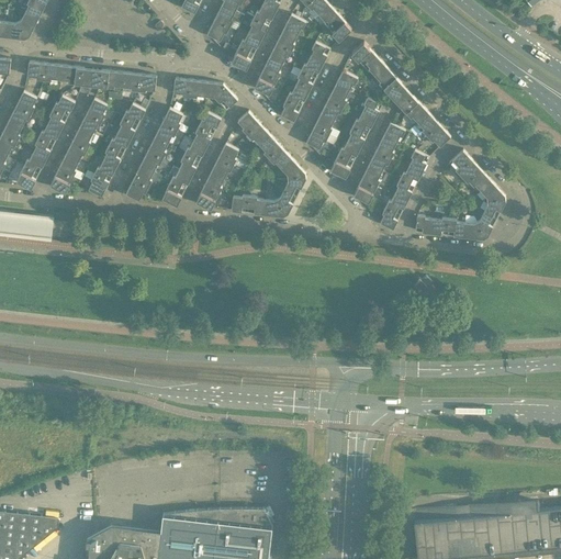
[(45,6),(33,0),(27,0),(26,4),(29,6),(24,13),(37,20),(45,6)]
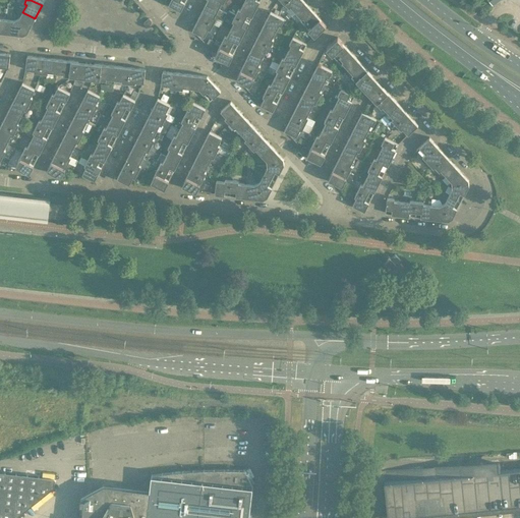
[(185,0),(170,0),(168,6),(180,12),(185,0)]
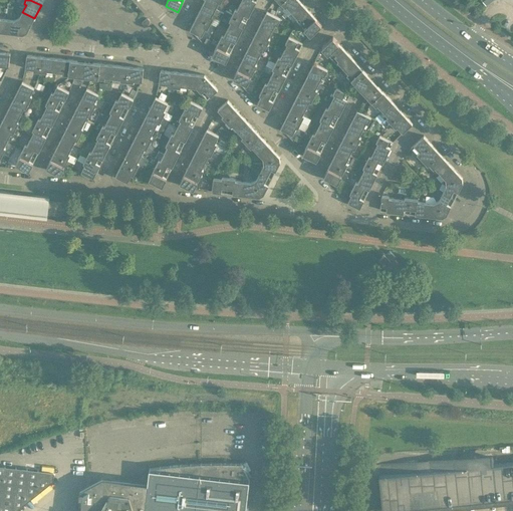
[(204,0),(202,5),(214,11),(218,4),(219,5),(222,0),(204,0)]
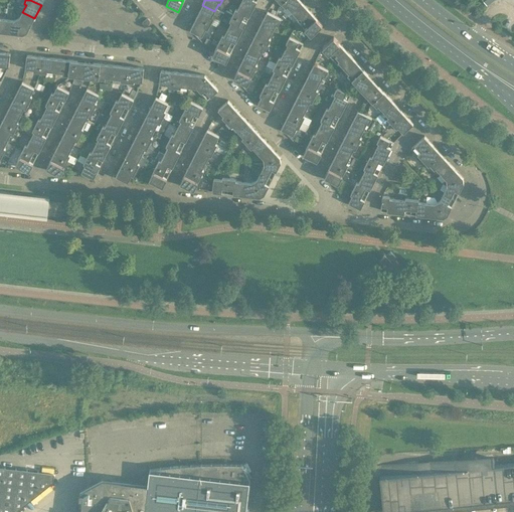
[(241,0),(240,5),(251,11),(257,0),(241,0)]
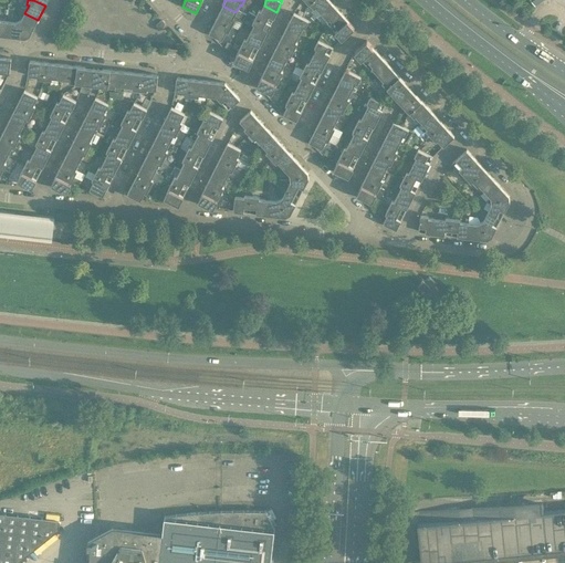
[(331,6),(325,0),(313,0),(307,6),(313,10),(314,9),(321,16),(331,6)]
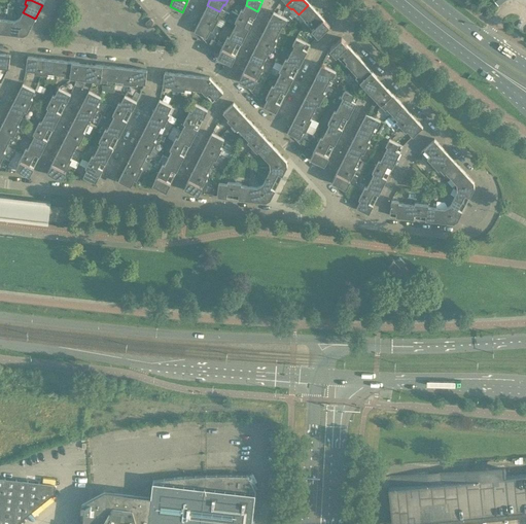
[(207,5),(201,19),(214,26),(217,20),(216,19),(219,11),(207,5)]
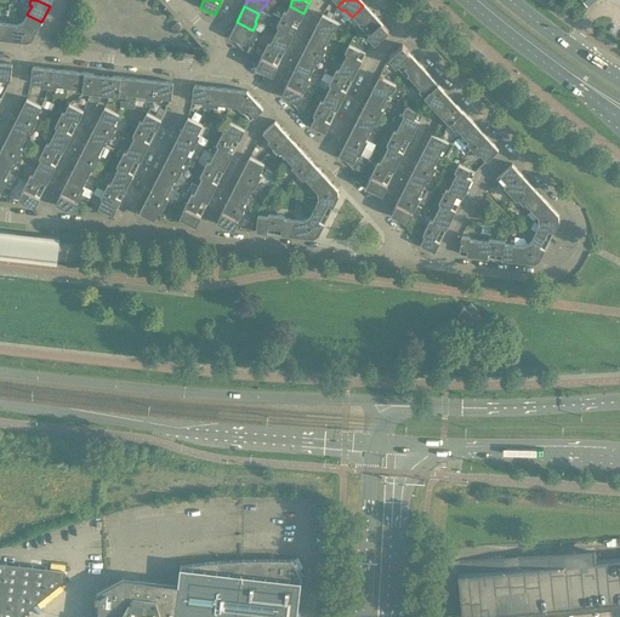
[(303,13),(290,6),(285,15),(283,13),(279,21),(296,29),(303,13)]
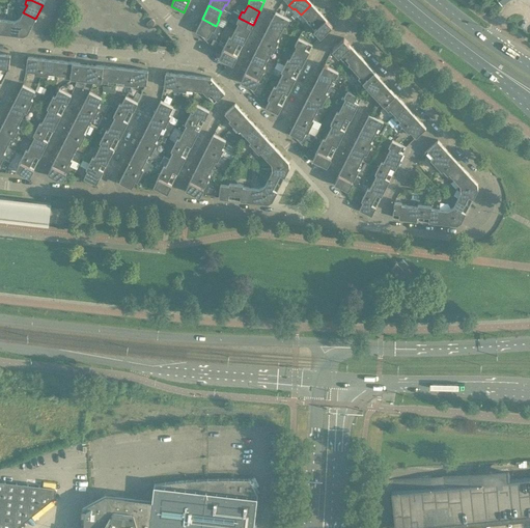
[(321,17),(310,5),(301,15),(306,21),(304,22),(309,27),(321,17)]
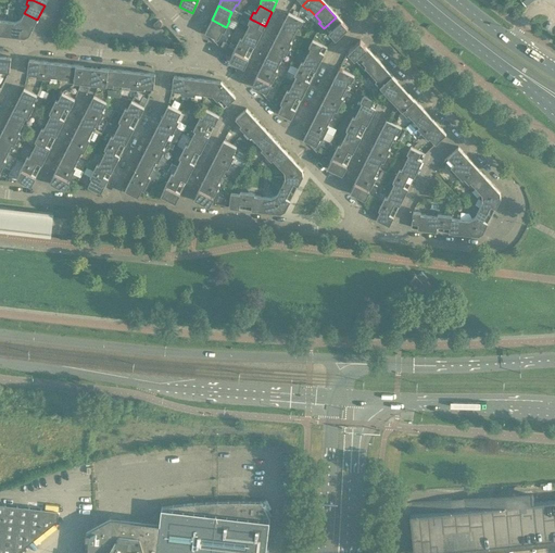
[(37,20),(24,13),(21,21),(17,22),(26,38),(28,37),(37,20)]
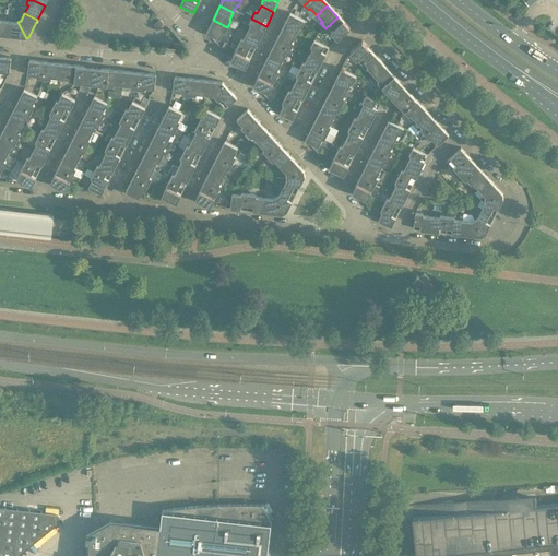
[(289,14),(282,30),(295,36),(298,28),(300,30),(304,22),(289,14)]
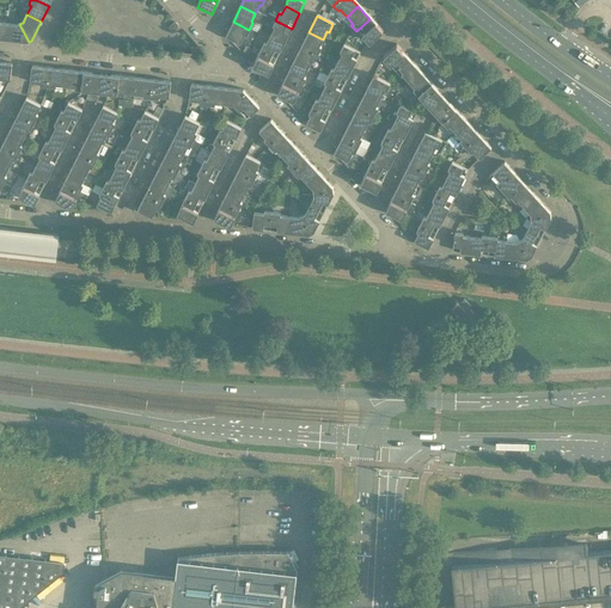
[(382,31),(370,19),(356,31),(368,44),(382,31)]
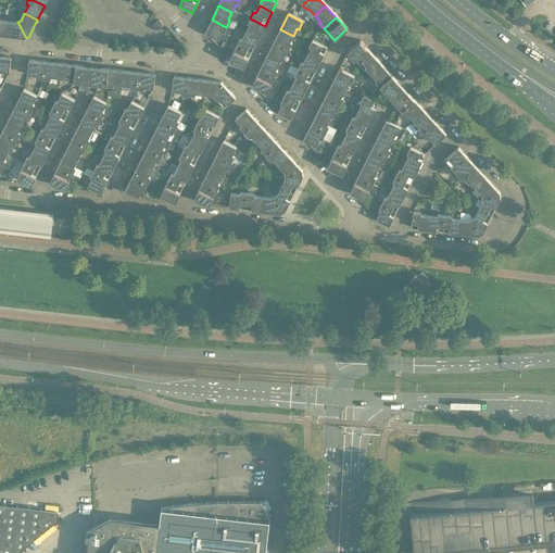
[(265,26),(250,19),(247,25),(249,26),(244,34),(257,40),(265,26)]
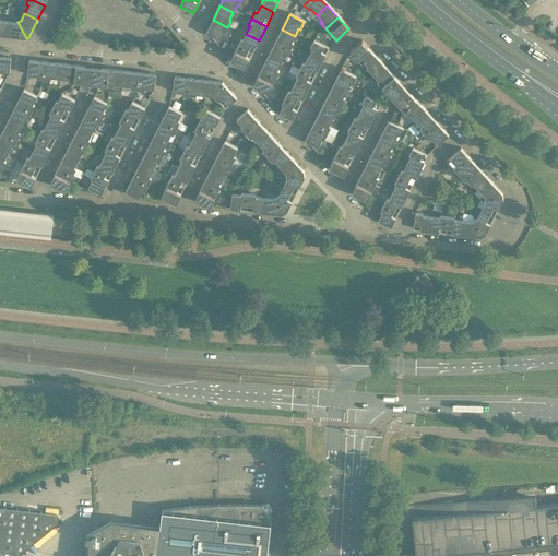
[(213,20),(205,35),(218,40),(222,33),(224,34),(227,27),(213,20)]
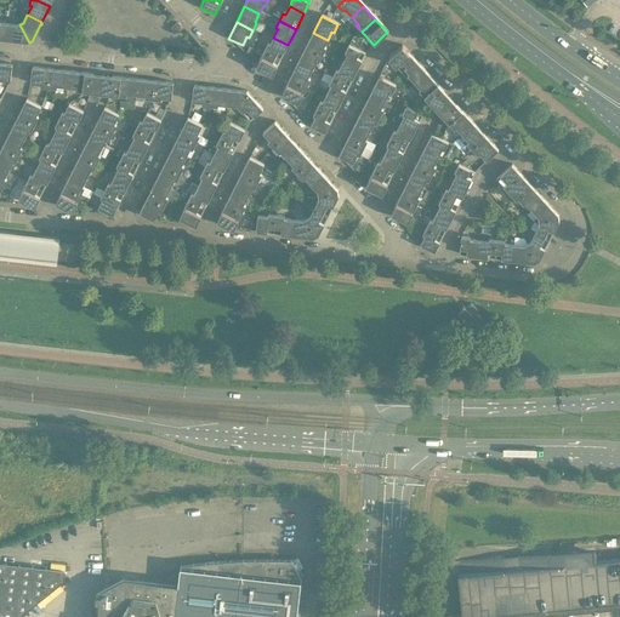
[(16,27),(6,26),(5,41),(27,44),(29,43),(20,24),(16,27)]
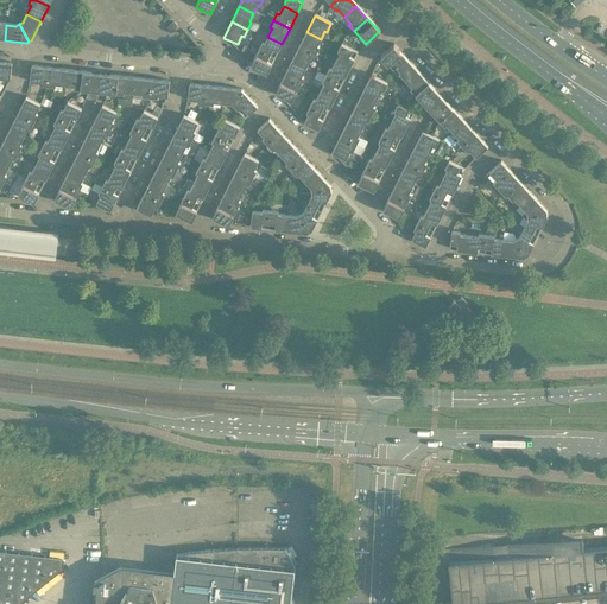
[(307,32),(298,48),(315,56),(318,48),(316,48),(321,39),(307,32)]
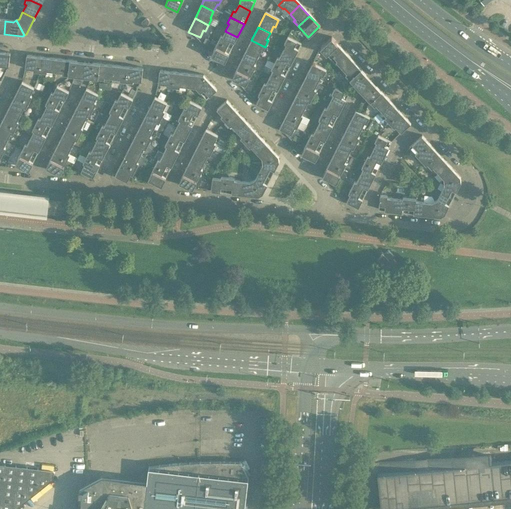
[(237,37),(225,31),(222,37),(220,37),(217,43),(231,49),(237,37)]
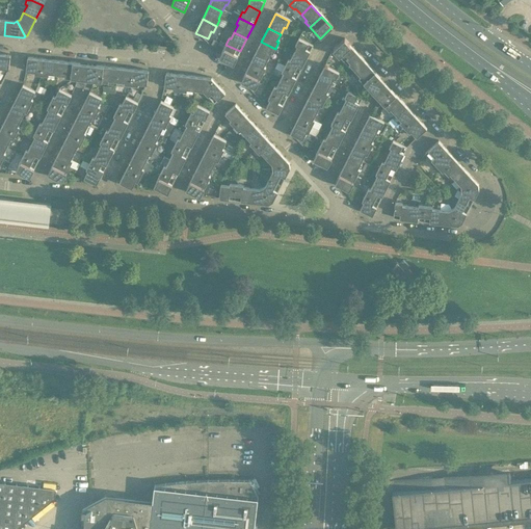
[(296,48),(293,55),(304,61),(312,47),(298,40),(294,47),(296,48)]
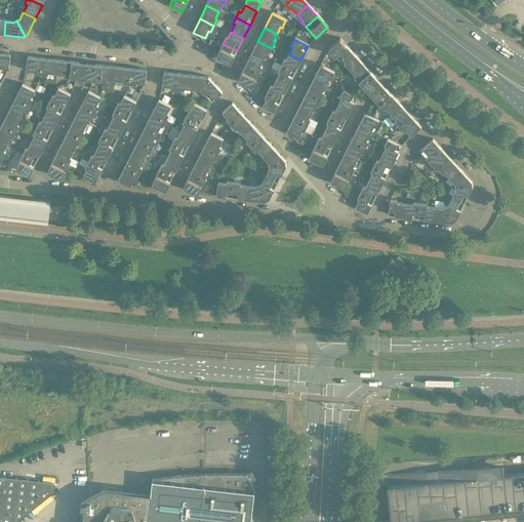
[(327,50),(337,62),(350,51),(339,40),(327,50)]
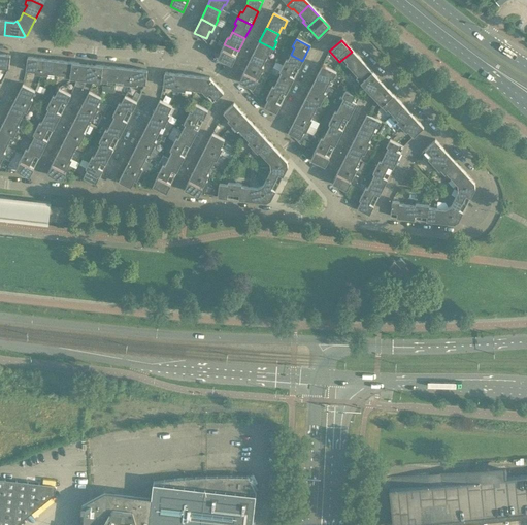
[(259,41),(253,55),(264,61),(268,54),(270,55),(273,48),(259,41)]
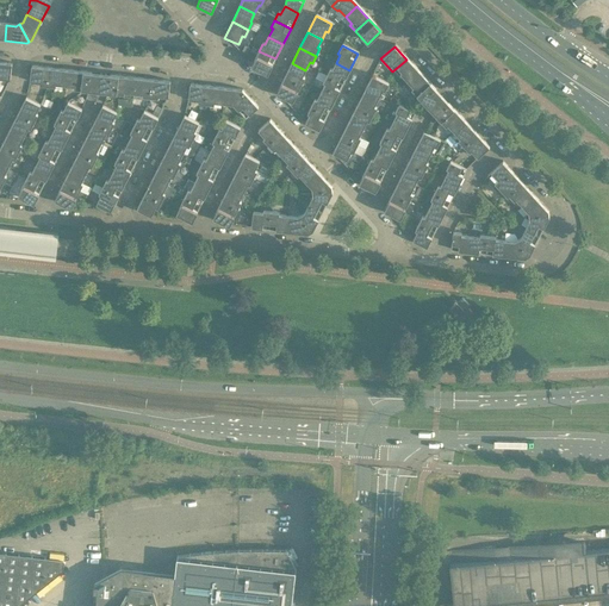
[(275,58),(259,51),(250,67),(267,75),(275,58)]
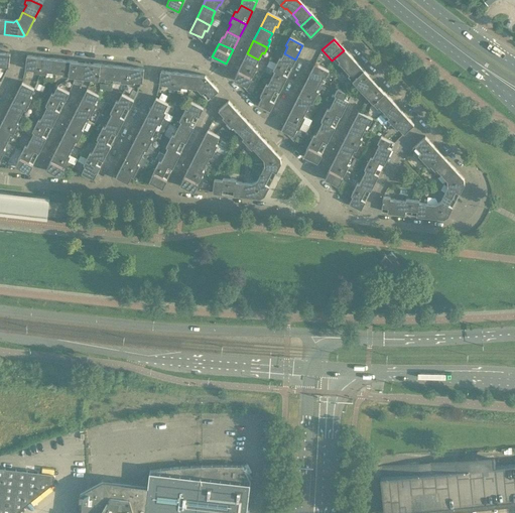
[(354,61),(344,50),(332,60),(337,66),(339,65),(344,71),(354,61)]
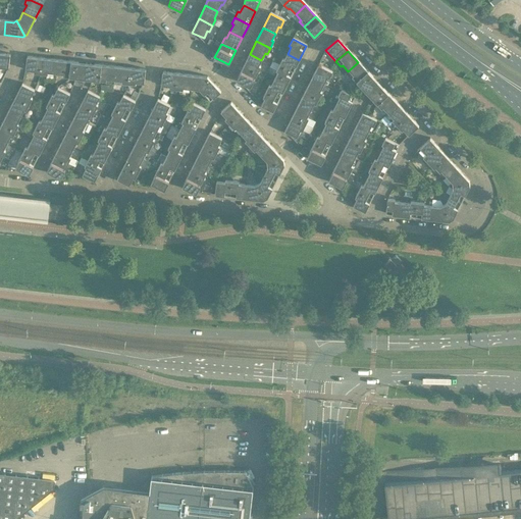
[(9,56),(0,54),(0,68),(8,69),(9,56)]
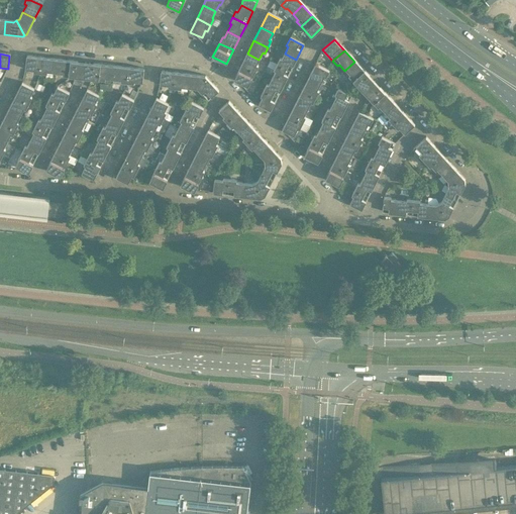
[(247,54),(240,66),(254,73),(258,67),(255,66),(259,60),(247,54)]
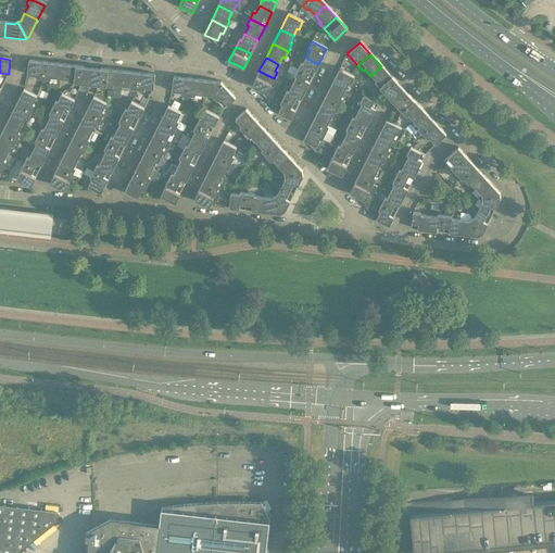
[(318,64),(306,58),(302,64),(300,64),(297,71),(312,77),(318,64)]
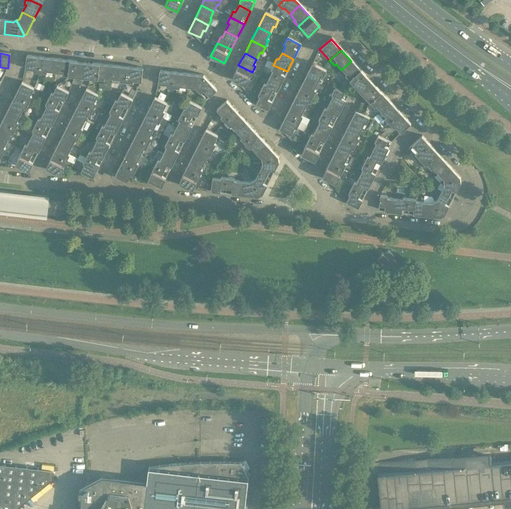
[(41,58),(26,57),(24,70),(32,71),(32,73),(39,73),(41,58)]
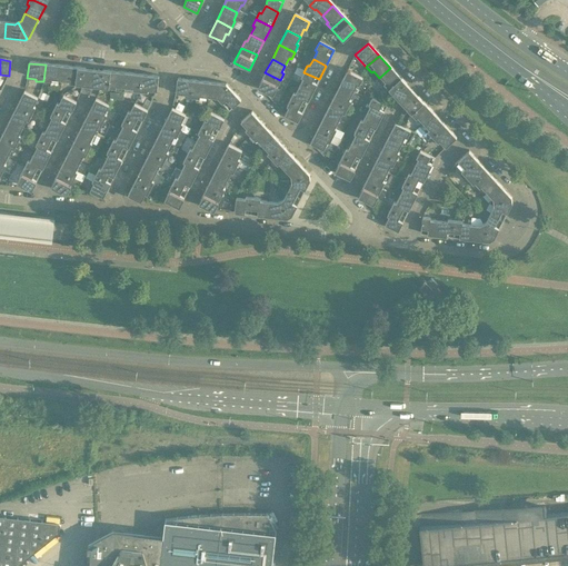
[(61,67),(46,65),(43,81),(51,82),(51,80),(60,81),(61,67)]
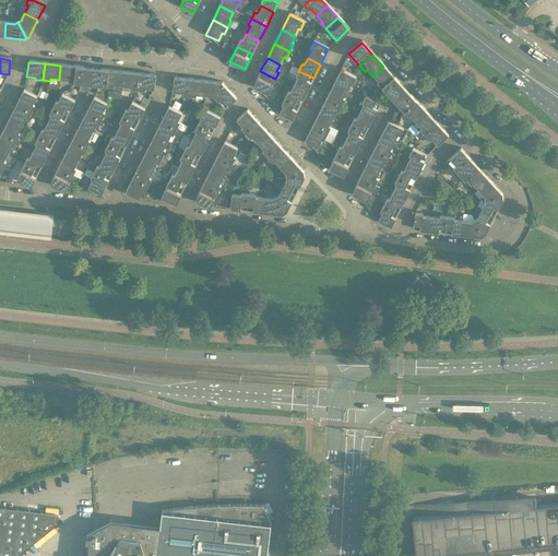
[(75,68),(60,66),(59,80),(67,81),(67,83),(74,84),(75,68)]
